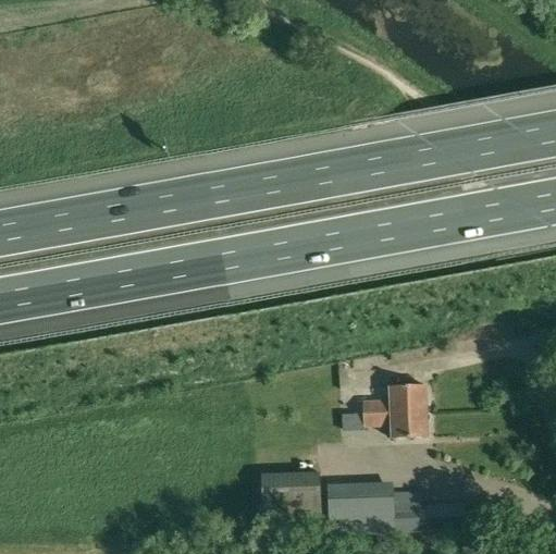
[(362,399),(362,413),(427,410),(425,384),(388,385),(390,398),(362,399)]
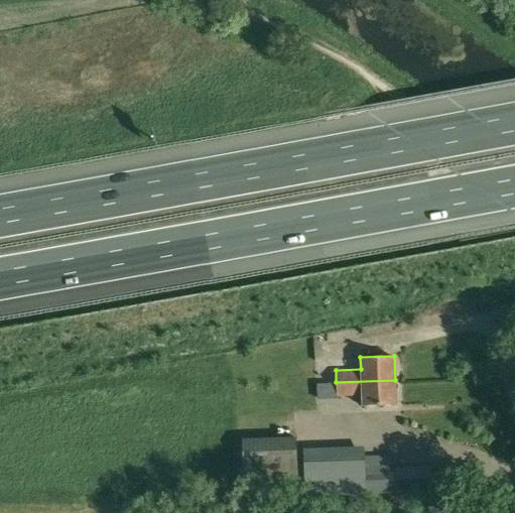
[(362,404),(396,403),(395,380),(336,382),(337,394),(362,393),(362,404)]
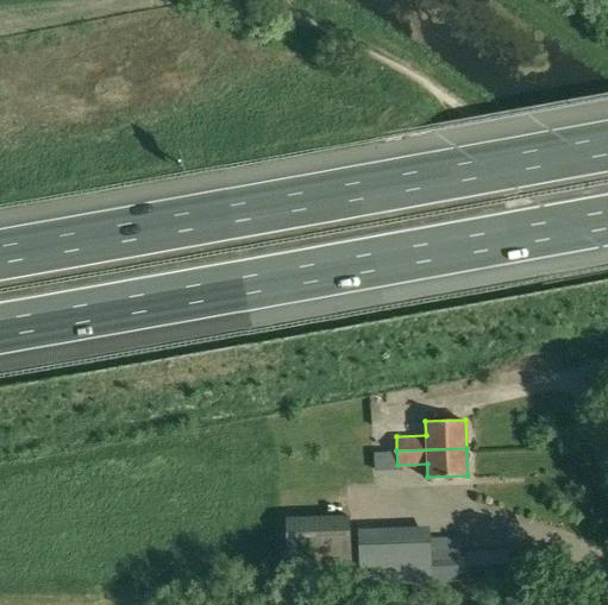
[(287,575),(312,575),(351,574),(350,515),(286,516),(287,575)]
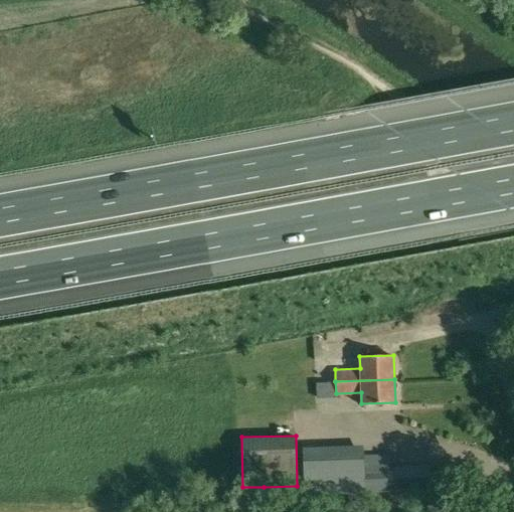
[(389,453),(365,453),(365,444),(303,445),(304,493),(430,490),(427,464),(390,466),(389,453)]
